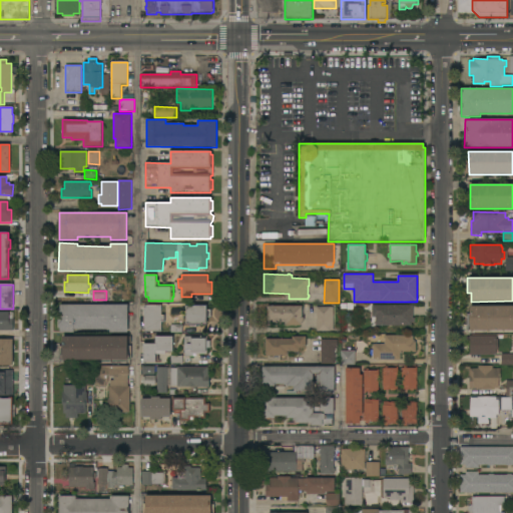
[(128,305),(128,333),(109,333),(109,329),(74,329),(74,333),(60,333),(58,319),(60,305),(128,305)]
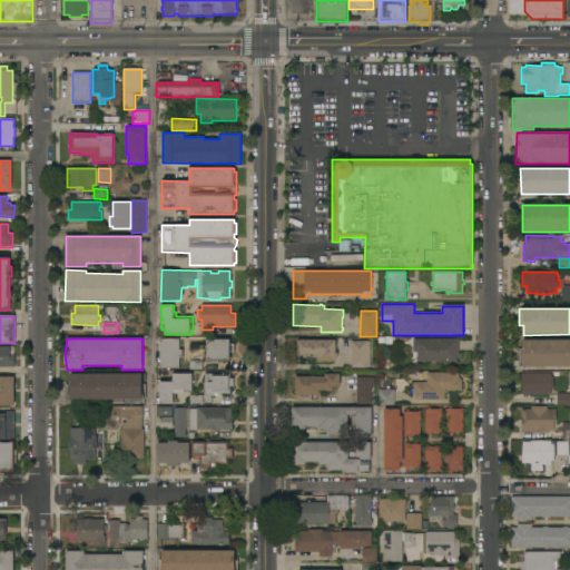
[(231,340),(231,344),(235,344),(235,353),(231,353),(231,361),(219,361),(219,364),(209,363),(209,361),(205,361),(205,357),(207,357),(207,343),(205,343),(206,338),(231,340)]
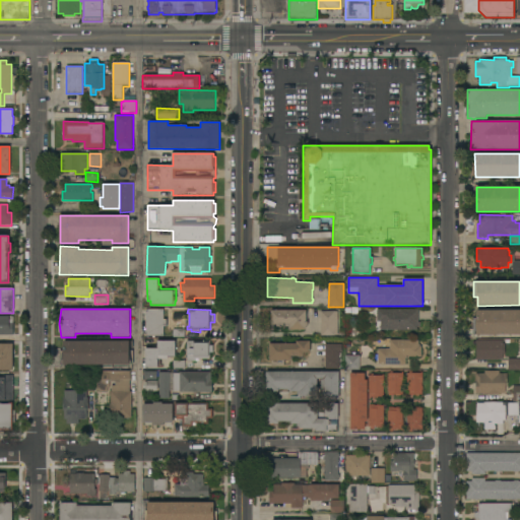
[(164,310),(164,320),(167,320),(167,327),(164,327),(164,336),(145,336),(145,310),(164,310)]
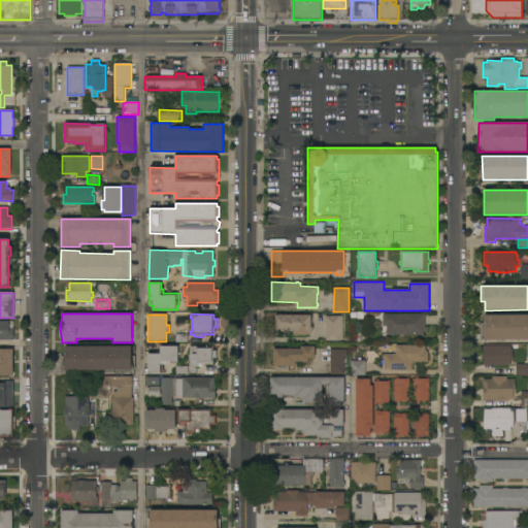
[(425,327),(427,327),(427,331),(424,331),(424,335),(384,335),(384,315),(425,315),(425,327)]
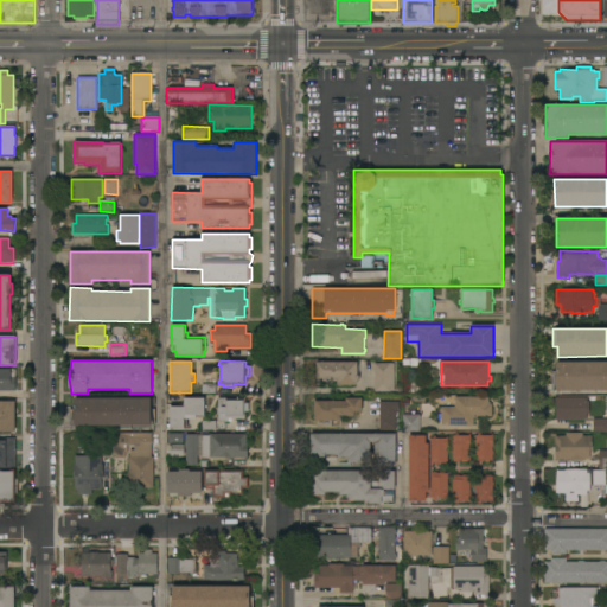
[(606,362),(606,390),(553,390),(553,371),(556,371),(556,363),(606,362)]
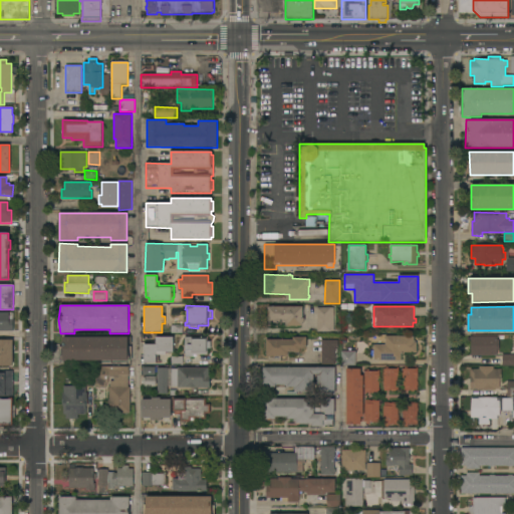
[(302,307),(302,318),(304,318),(304,322),(302,322),(302,326),(286,326),(286,323),(273,323),(273,320),(268,320),(268,307),(302,307)]
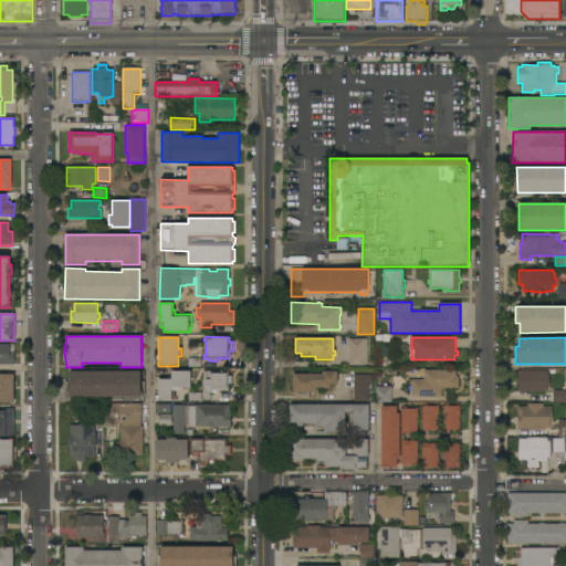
[(349,338),(364,338),(364,339),(367,339),(367,365),(365,365),(365,366),(349,366),(349,338)]
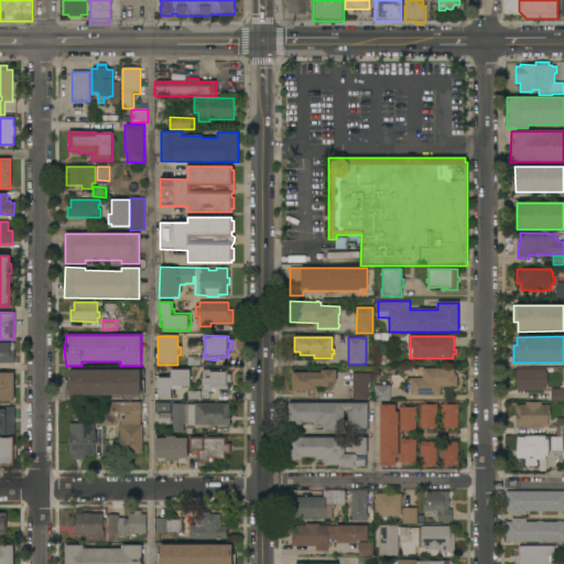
[(0,364),(0,343),(10,343),(10,351),(14,351),(14,364),(0,364)]
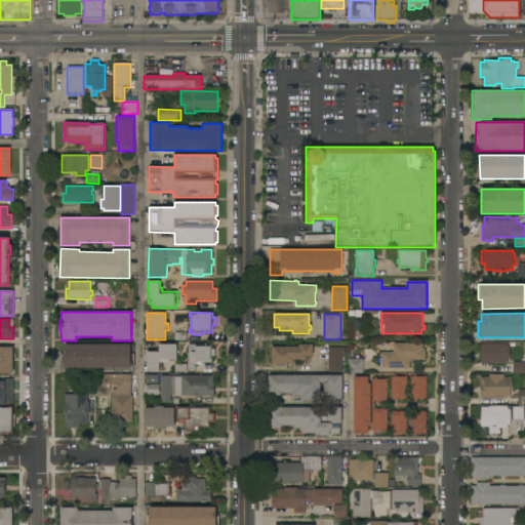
[(189,344),(212,344),(212,349),(215,349),(215,356),(212,356),(212,362),(201,362),(201,365),(189,365),(189,344)]
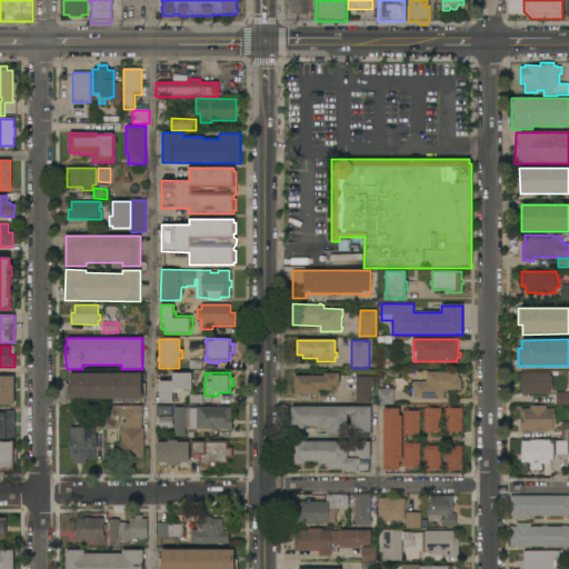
[(458,372),(458,379),(461,379),(461,391),(445,390),(445,399),(413,399),(413,382),(427,382),(427,372),(458,372)]
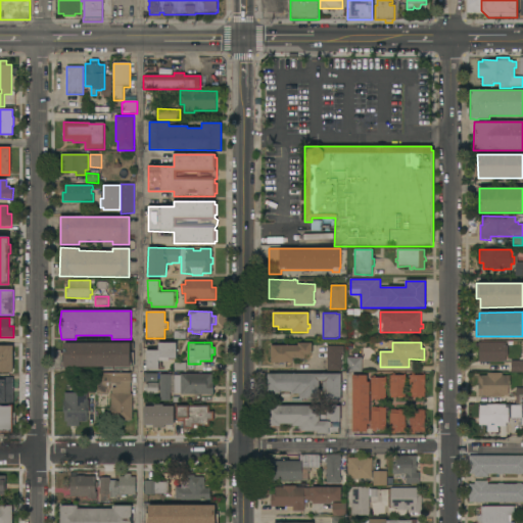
[(506,342),(506,345),(508,345),(508,357),(506,357),(506,362),(478,362),(478,342),(506,342)]
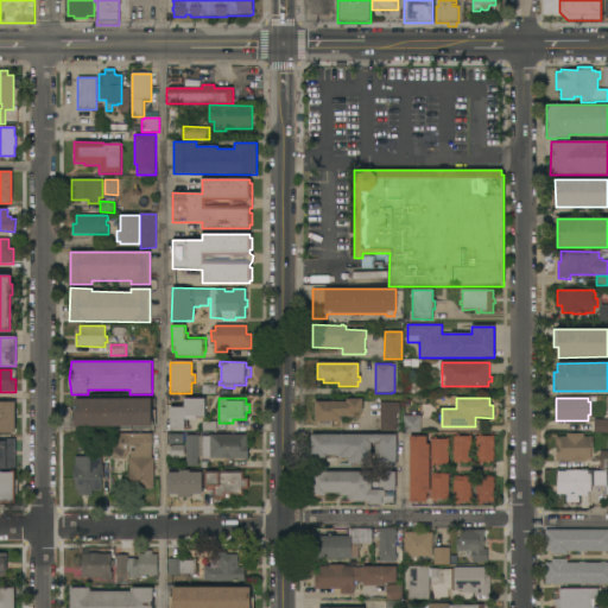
[(156,399),(156,407),(152,407),(152,410),(156,410),(156,426),(70,426),(70,411),(74,411),(74,399),(156,399)]
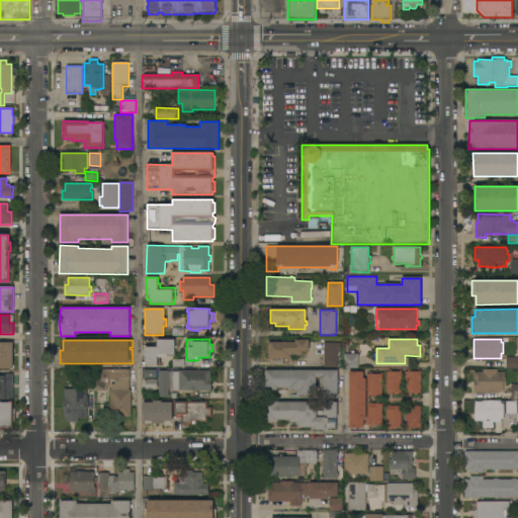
[(174,340),(174,354),(168,354),(168,357),(157,357),(157,366),(145,366),(145,347),(157,347),(157,340),(174,340)]
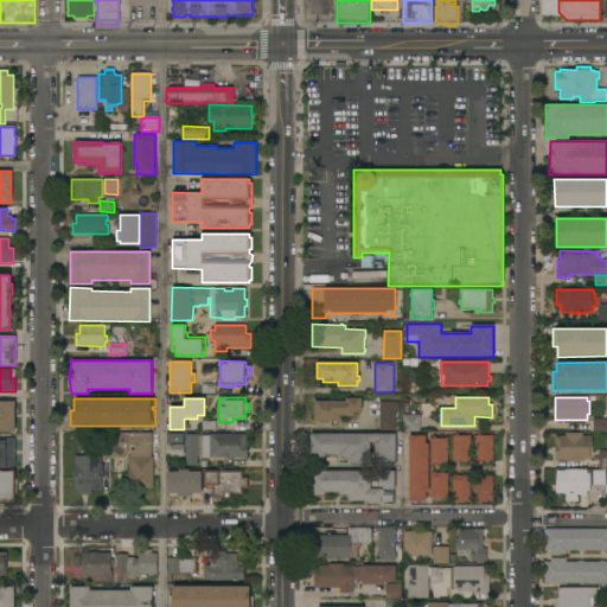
[(345,401),(345,398),(362,398),(362,411),(355,411),(355,416),(353,416),(353,417),(340,417),(340,421),(314,421),(314,401),(345,401)]
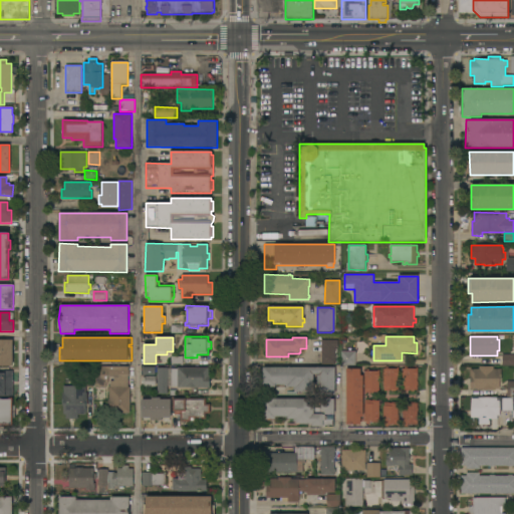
[(0,366),(0,340),(13,340),(13,366),(0,366)]
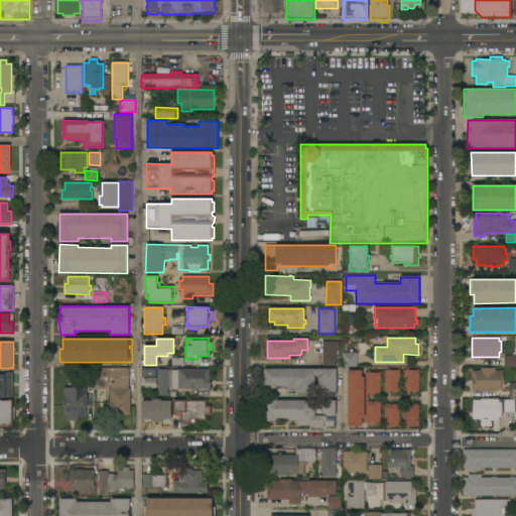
[(340,342),(340,349),(337,349),(337,366),(323,366),(323,342),(340,342)]
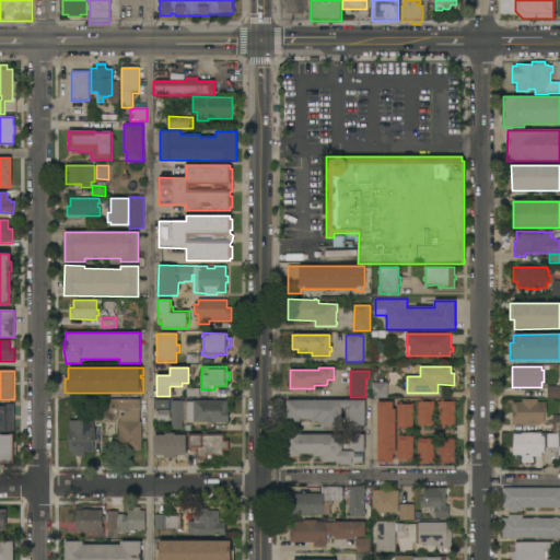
[(387,383),(387,398),(372,398),(372,383),(387,383)]
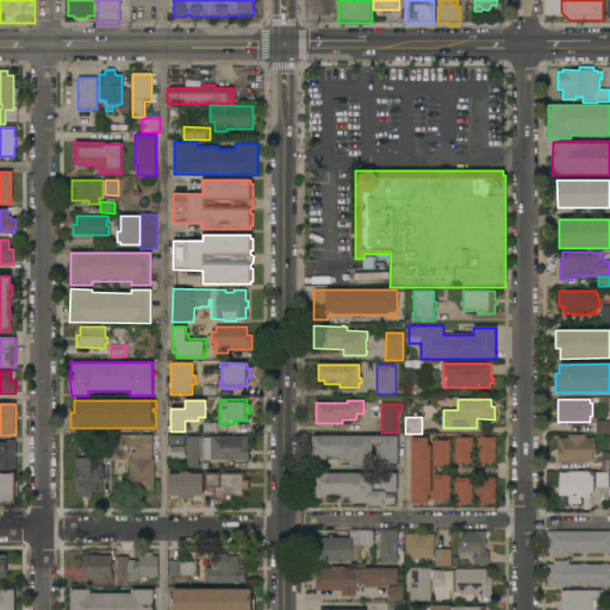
[(609,422),(609,434),(596,434),(596,422),(609,422)]
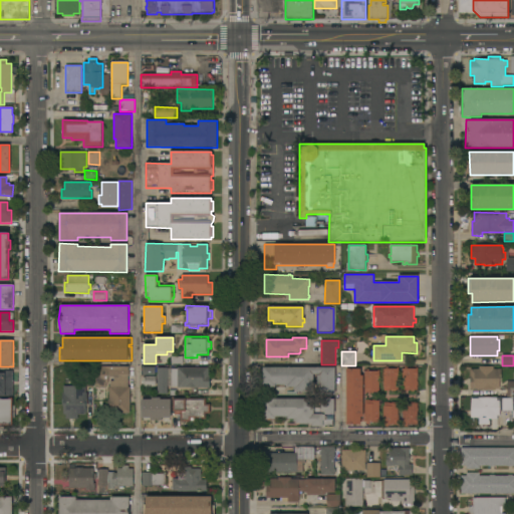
[(183,356),(183,358),(191,358),(191,363),(183,363),(183,364),(171,364),(171,356),(183,356)]
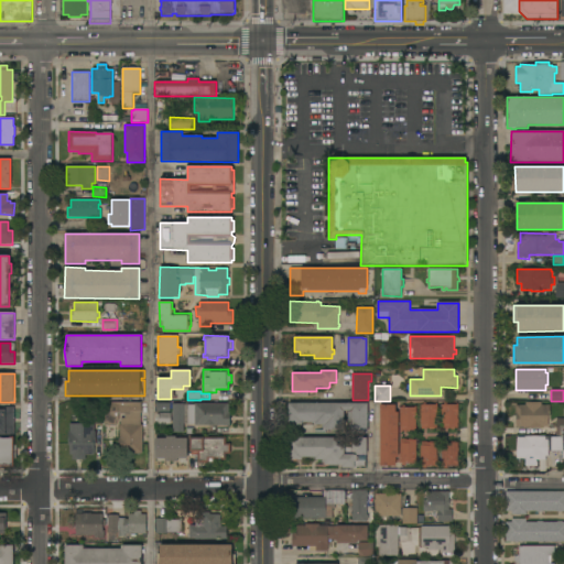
[(141,402),(141,412),(141,425),(142,425),(142,453),(119,454),(119,438),(120,438),(120,424),(121,424),(121,419),(125,419),(125,413),(119,413),(119,421),(117,421),(117,425),(105,425),(104,403),(111,403),(111,402),(141,402)]
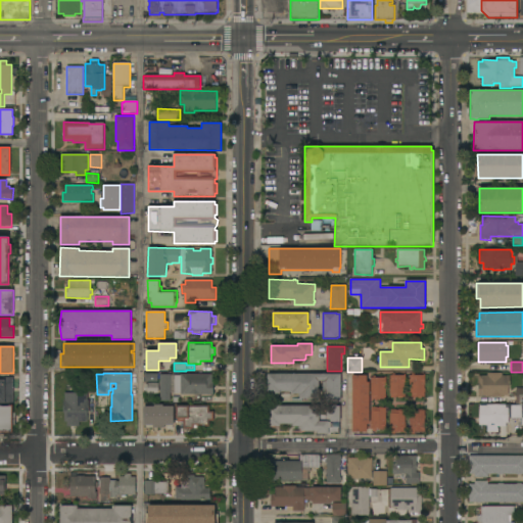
[(406,397),(403,397),(402,398),(398,398),(397,397),(396,397),(391,397),(391,394),(390,394),(390,375),(392,375),(392,373),(395,373),(395,376),(405,375),(406,375),(406,397)]
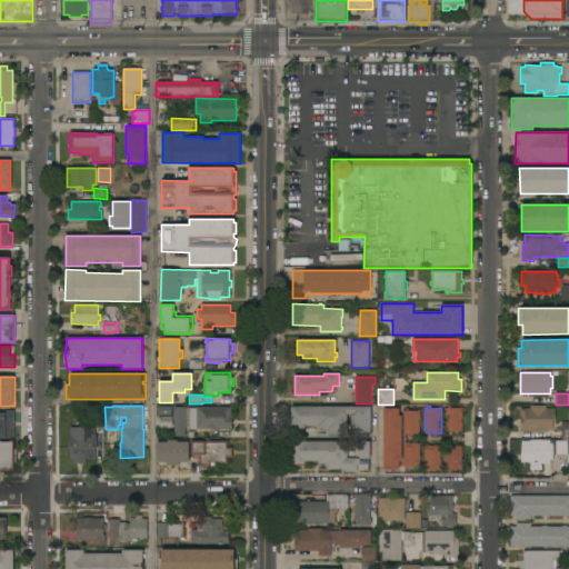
[(462,431),(458,431),(458,433),(455,433),(455,431),(452,431),(452,432),(447,432),(447,429),(446,429),(446,408),(448,408),(448,406),(451,406),(451,408),(461,408),(461,407),(462,407),(462,431)]
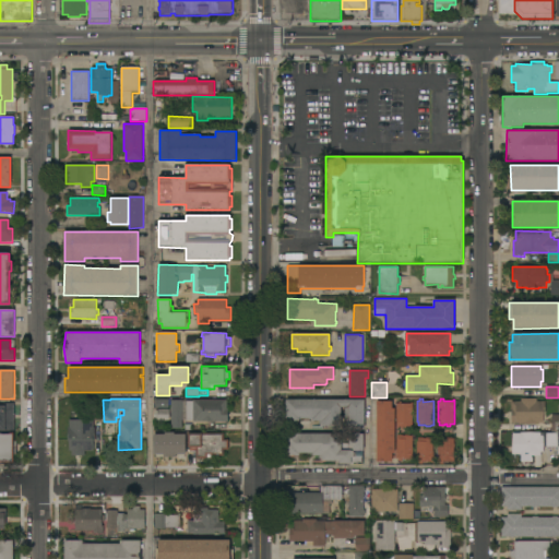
[(511,423),(511,402),(521,402),(521,399),(537,399),(537,402),(545,402),(545,413),(544,413),(544,423),(511,423)]
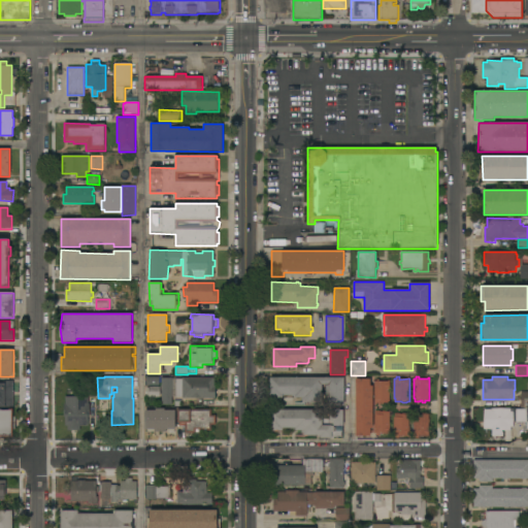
[(215,377),(215,386),(216,386),(216,398),(183,398),(183,397),(175,397),(175,378),(183,378),(183,377),(215,377)]
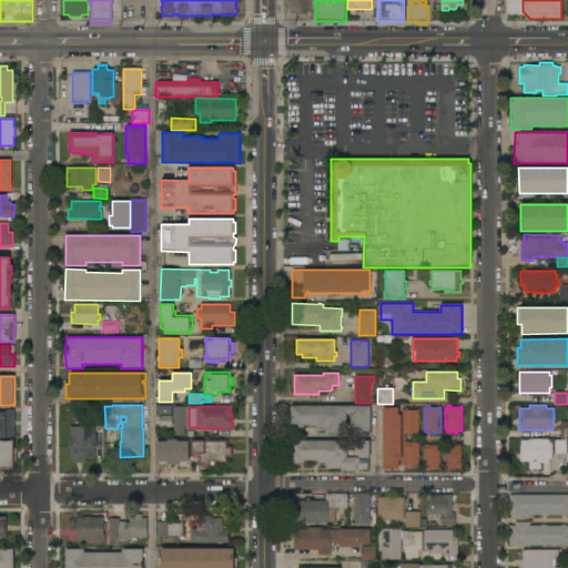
[(371,406),(371,436),(353,436),(353,425),(351,425),(351,414),(347,414),(346,434),(325,434),(325,428),(318,428),(318,427),(315,427),(315,426),(304,426),(304,428),(291,428),(291,406),(371,406)]
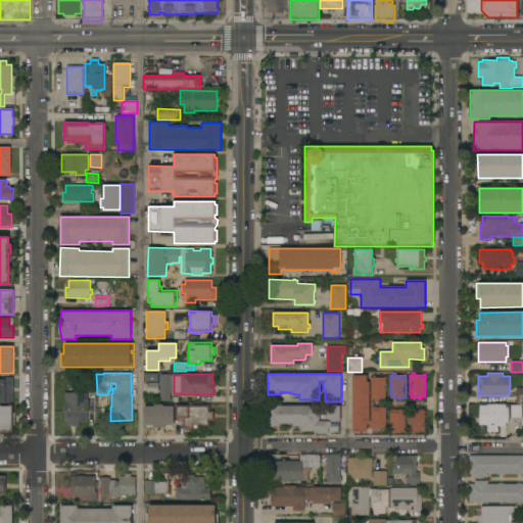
[(171,375),(171,401),(159,401),(160,375),(171,375)]
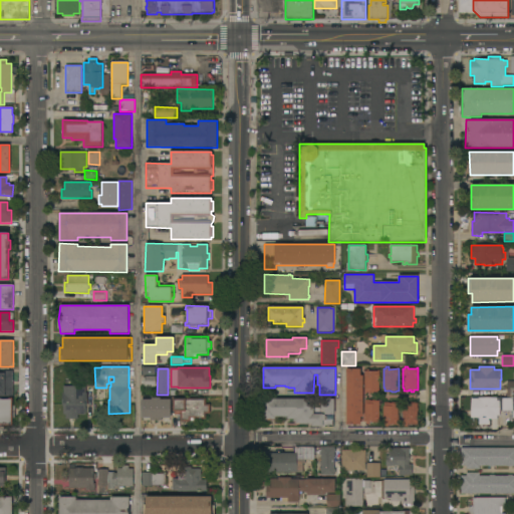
[(346,368),(360,368),(360,375),(362,375),(363,418),(360,418),(360,425),(346,425),(346,368)]
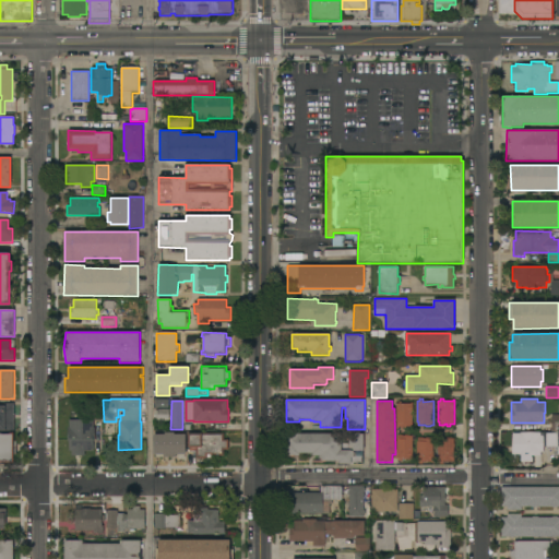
[(413,427),(409,427),(408,428),(405,428),(404,427),(403,427),(403,428),(397,428),(397,424),(396,424),(396,404),(399,404),(399,402),(402,402),(402,404),(412,404),(412,403),(413,403),(413,427)]
